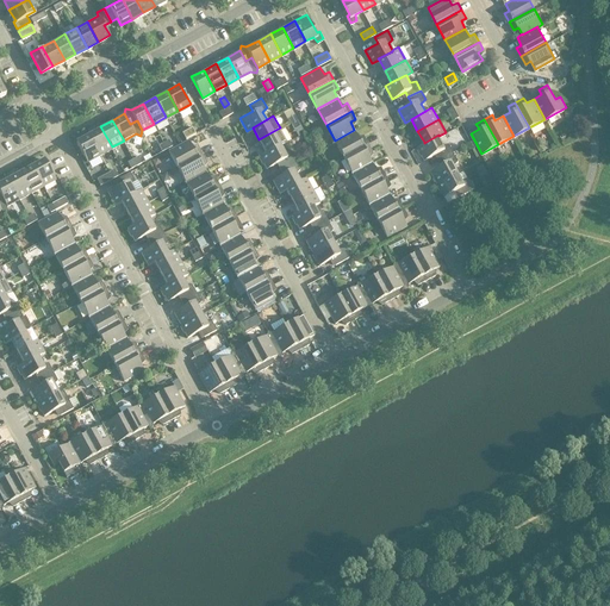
[(112,147),(100,126),(88,133),(100,154),(112,147)]
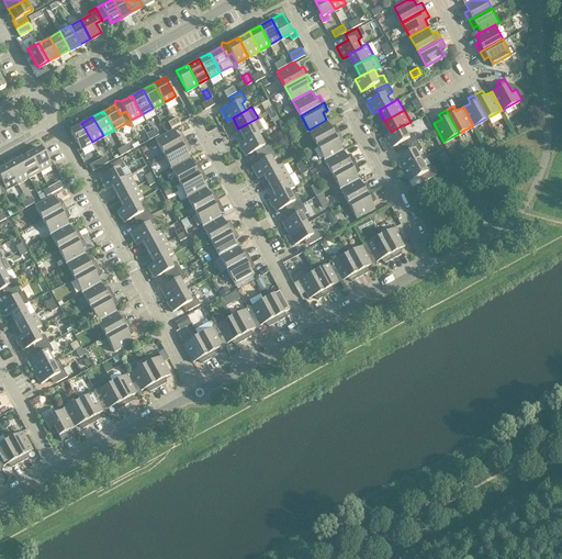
[(263,130),(258,118),(238,129),(245,138),(245,140),(258,132),(258,133),(263,130)]
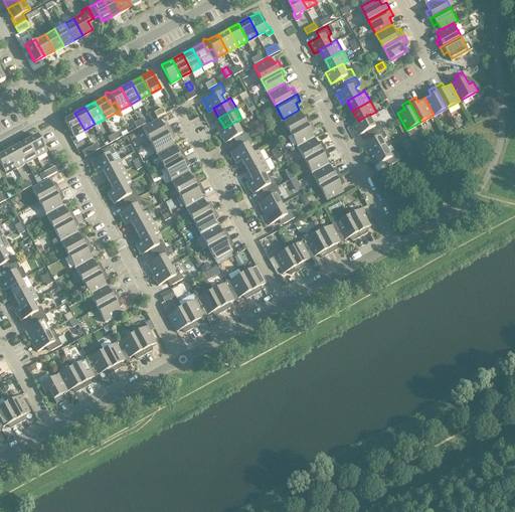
[(303,116),(299,110),(283,119),(290,132),(311,120),(307,114),(303,116)]
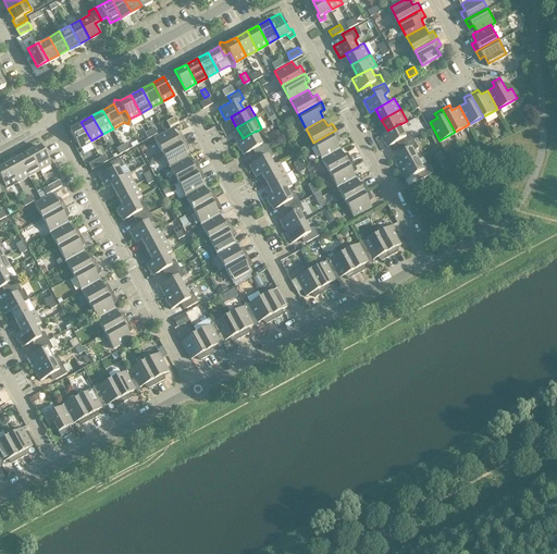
[(91,140),(81,122),(70,127),(79,147),(91,140)]
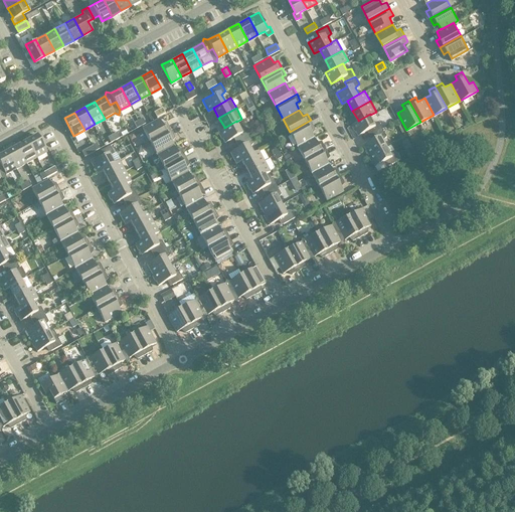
[(358,121),(358,120),(352,123),(358,134),(369,128),(372,133),(382,127),(378,120),(374,121),(370,115),(370,114),(358,121)]
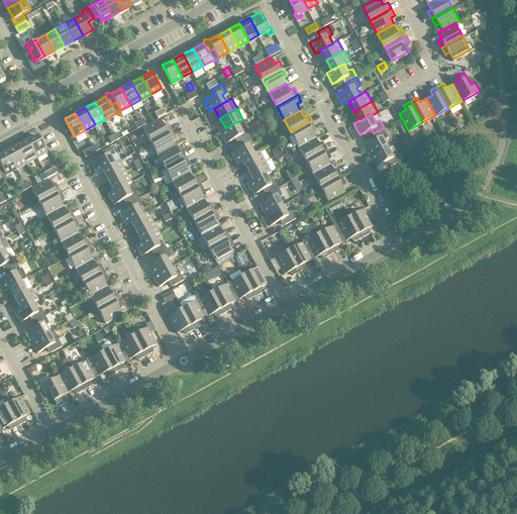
[(164,124),(160,117),(142,126),(150,140),(172,128),(168,121),(164,124)]
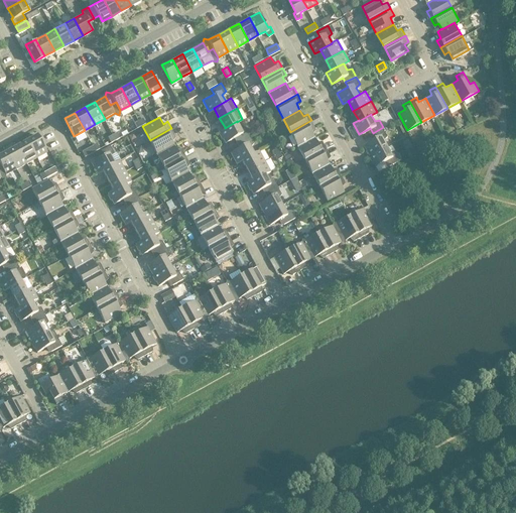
[(315,127),(311,120),(290,132),(297,145),(314,136),(310,130),(315,127)]
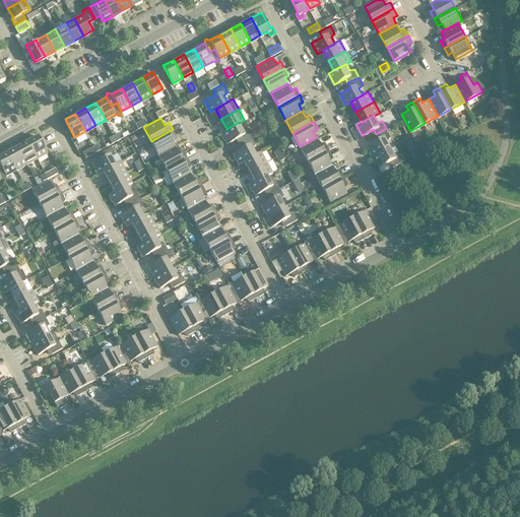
[(226,129),(226,128),(220,131),(226,142),(238,136),(241,141),(251,135),(247,128),(242,129),(239,123),(239,122),(226,129)]
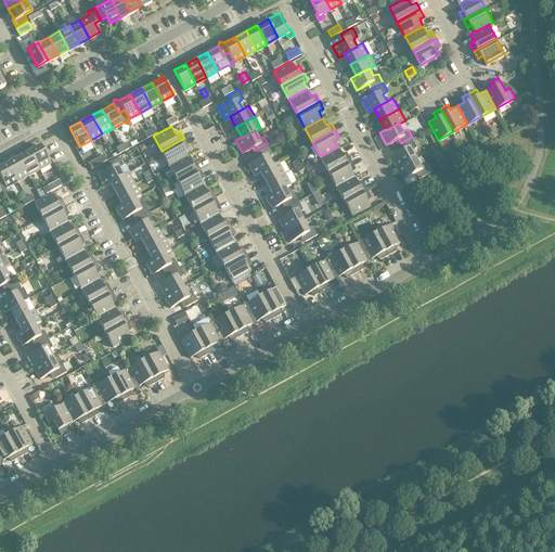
[(416,145),(412,137),(401,143),(404,149),(392,155),(398,166),(417,156),(413,149),(416,145)]
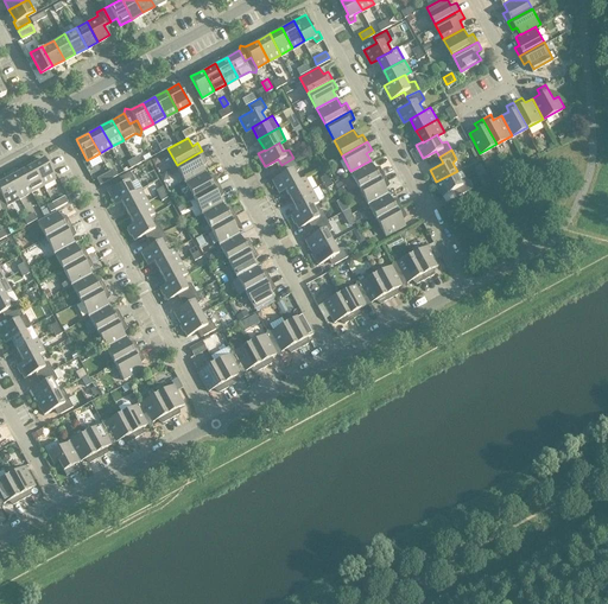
[(206,159),(202,151),(177,165),(185,180),(204,170),(201,161),(206,159)]
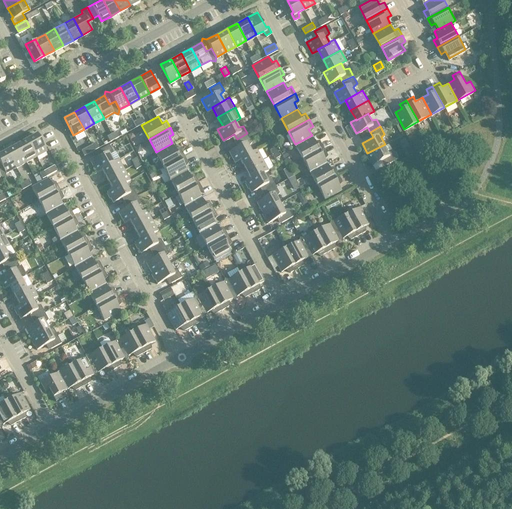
[(37,132),(27,138),(36,155),(47,149),(37,132)]
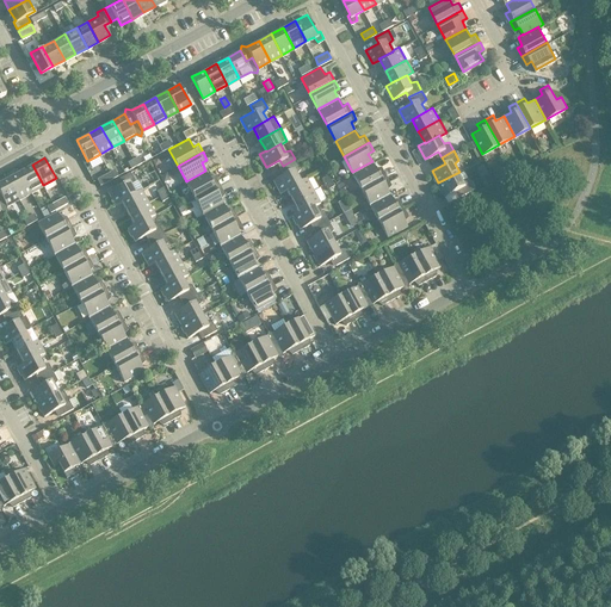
[(300,168),(295,159),(283,166),(285,172),(273,179),(281,192),(287,189),(287,187),(301,180),(300,179),(296,172),(300,168)]
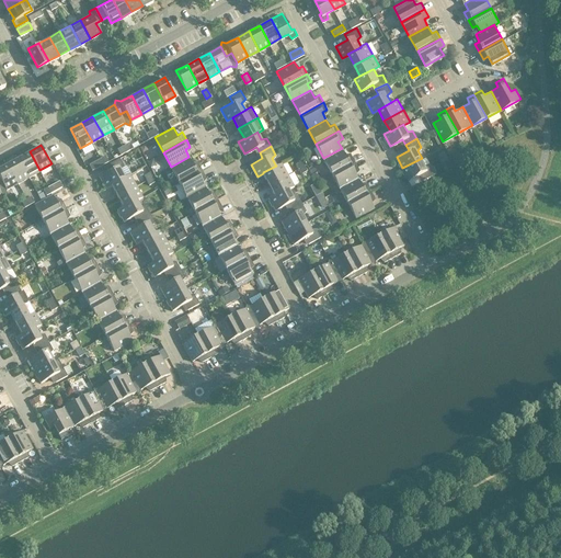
[(345,156),(342,148),(323,158),(331,172),(354,160),(351,152),(345,156)]
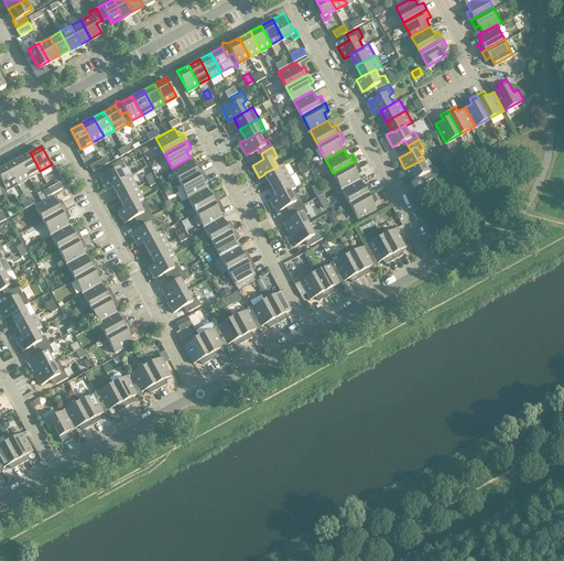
[(40,171),(30,152),(19,158),(29,176),(40,171)]
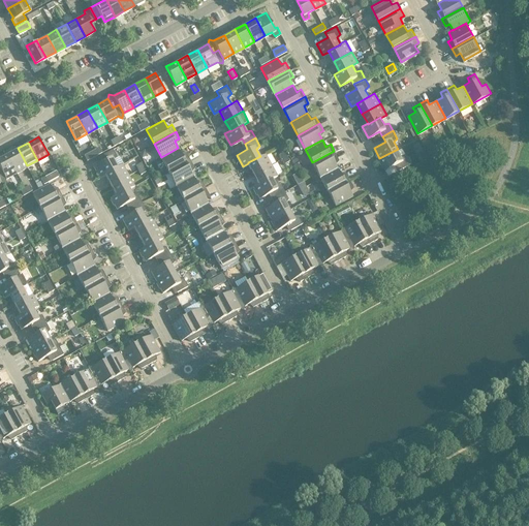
[(27,165),(18,148),(7,153),(17,172),(27,165)]
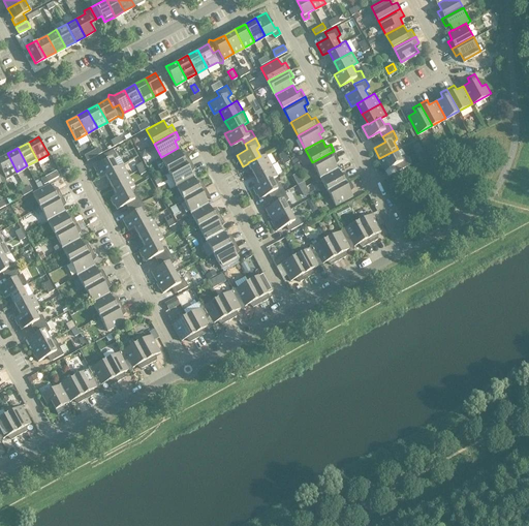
[(97,153),(94,148),(84,153),(87,159),(97,153)]
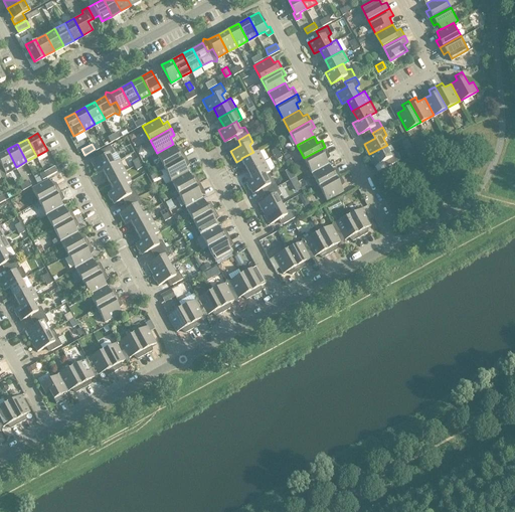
[(114,152),(110,144),(99,149),(102,155),(91,161),(97,172),(103,169),(102,168),(114,162),(114,161),(111,155),(114,152)]
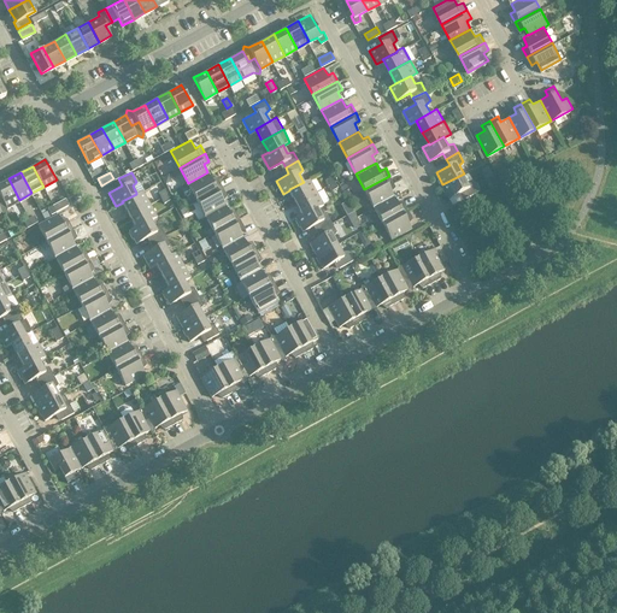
[(212,180),(207,172),(188,183),(197,199),(222,186),(217,177),(212,180)]
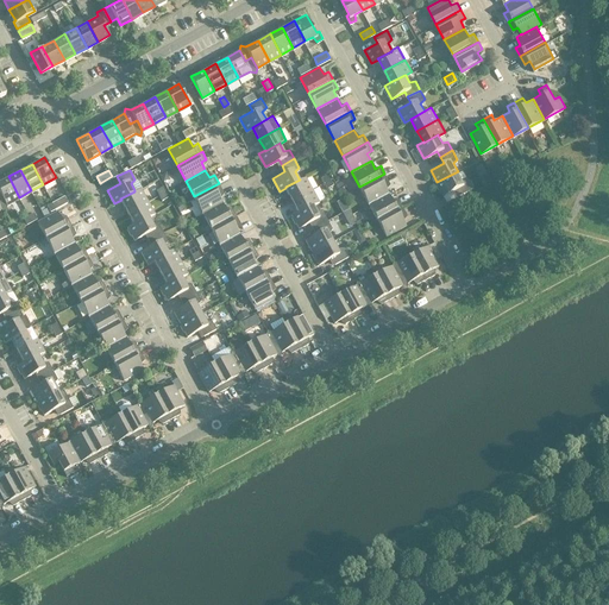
[(487,170),(481,174),(484,180),(490,177),(487,170)]
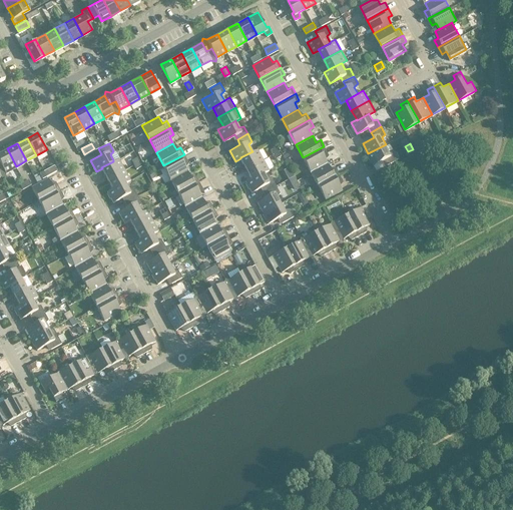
[(389,150),(386,144),(368,153),(374,164),(385,158),(388,163),(398,157),(394,149),(389,150)]
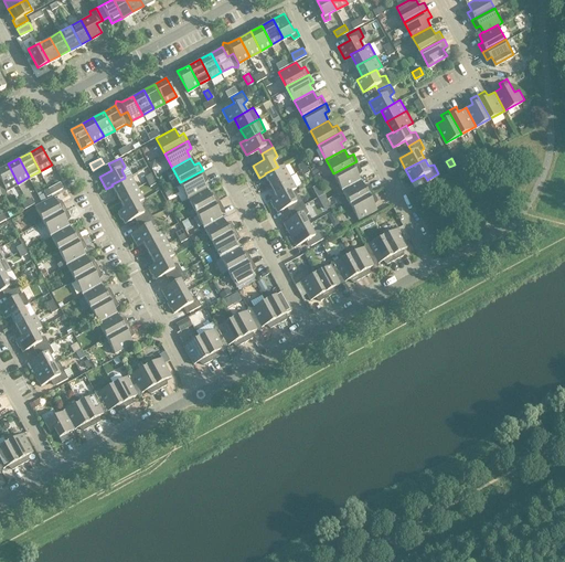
[(361,169),(356,161),(333,173),(342,189),(360,179),(356,171),(361,169)]
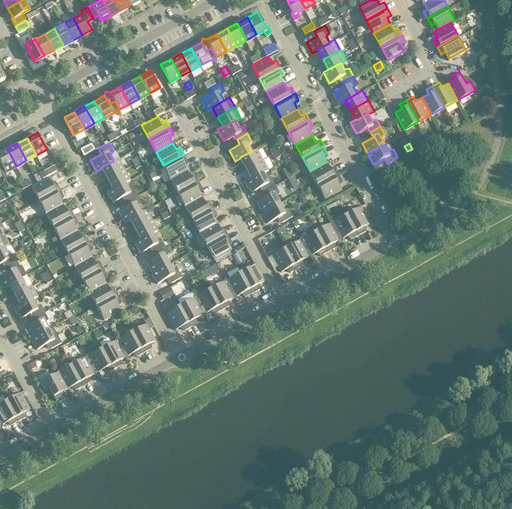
[(257,147),(251,150),(252,151),(240,157),(240,158),(245,167),(262,158),(257,147)]
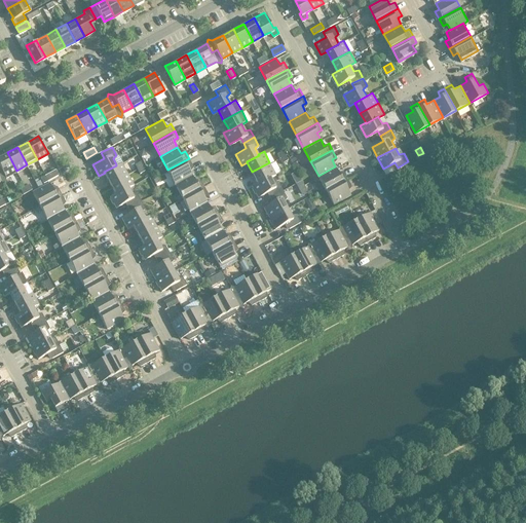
[(16,171),(7,152),(0,156),(0,164),(1,167),(0,167),(0,178),(0,179),(5,181),(6,176),(16,171)]
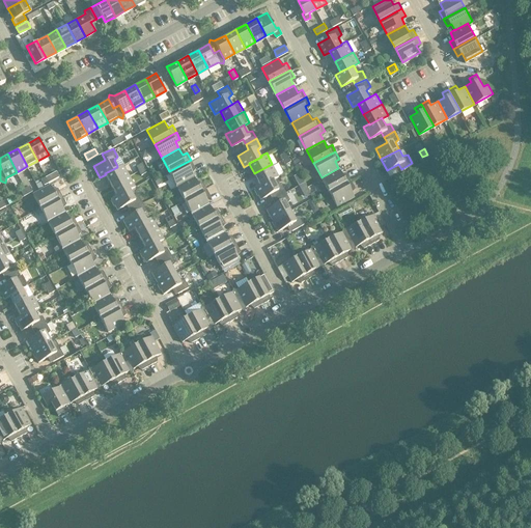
[(195,166),(191,160),(169,171),(176,185),(194,175),(190,169),(195,166)]
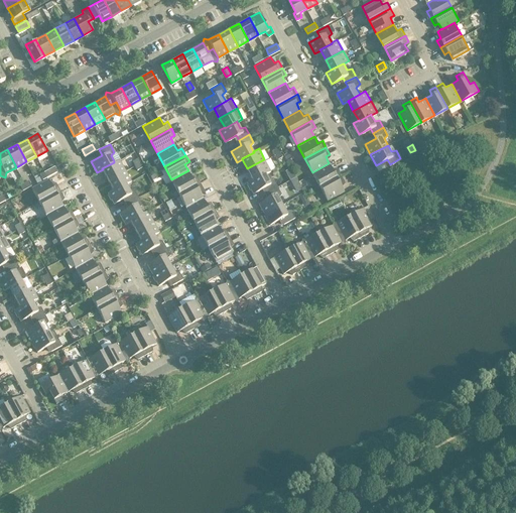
[(119,158),(114,161),(114,162),(102,168),(103,169),(108,178),(125,169),(119,158)]
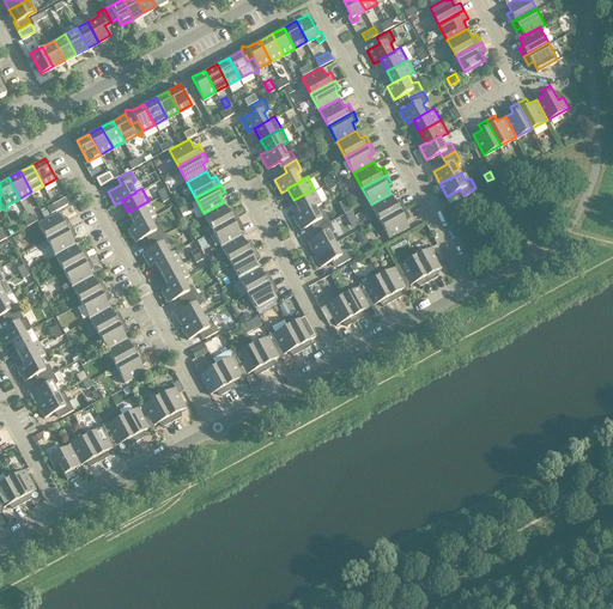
[(321,201),(314,189),(293,200),(299,212),(314,205),(315,205),(321,201)]
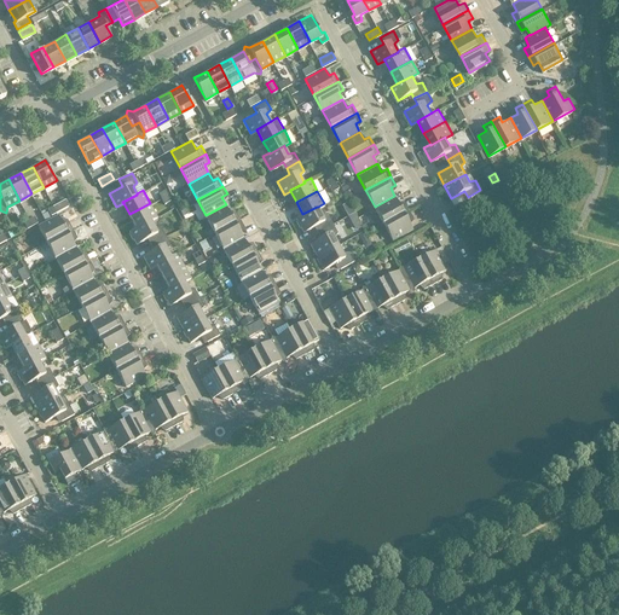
[(399,203),(394,196),(375,207),(383,222),(409,208),(404,201),(399,203)]
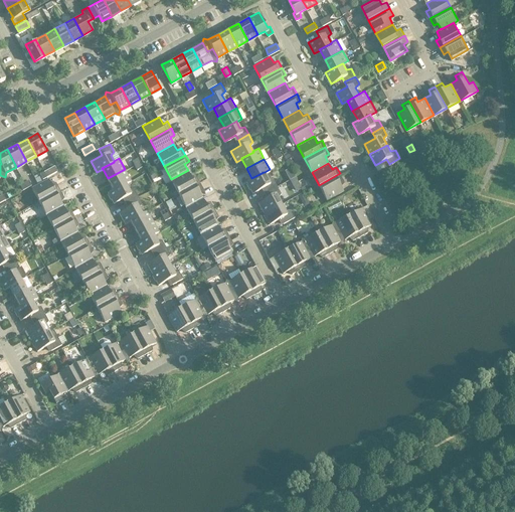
[(54,164),(44,170),(47,175),(57,169),(54,164)]
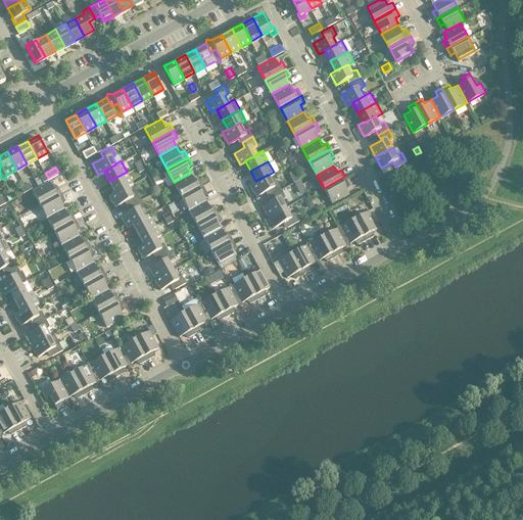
[(133,182),(127,172),(109,181),(114,191),(127,185),(128,185),(133,182)]
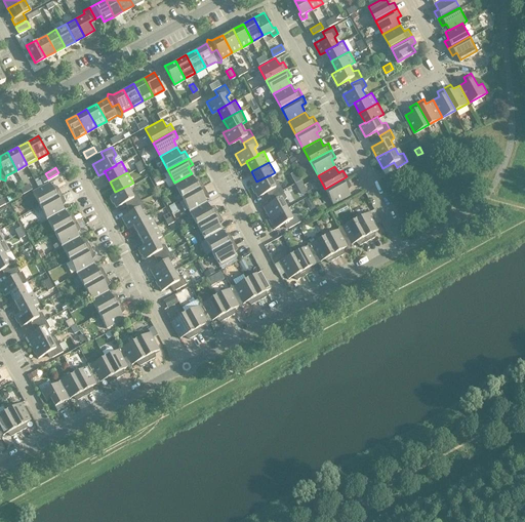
[(195,179),(192,173),(174,183),(182,196),(203,185),(200,177),(195,179)]
